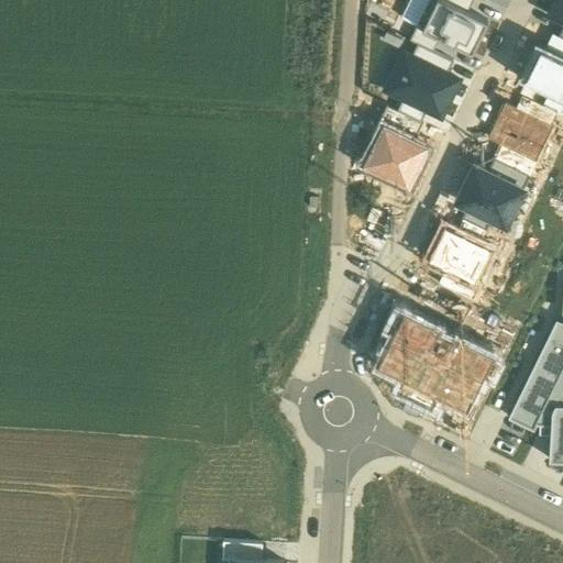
[(471,52),(487,20),(468,10),(448,0),(429,0),(417,24),(438,35),(442,37),(441,39),(452,44),(453,43),(471,52)]
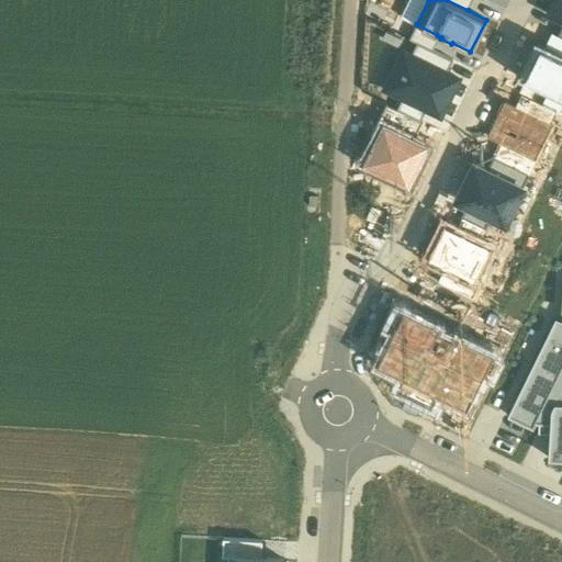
[(447,0),(468,10),(472,0),(447,0)]
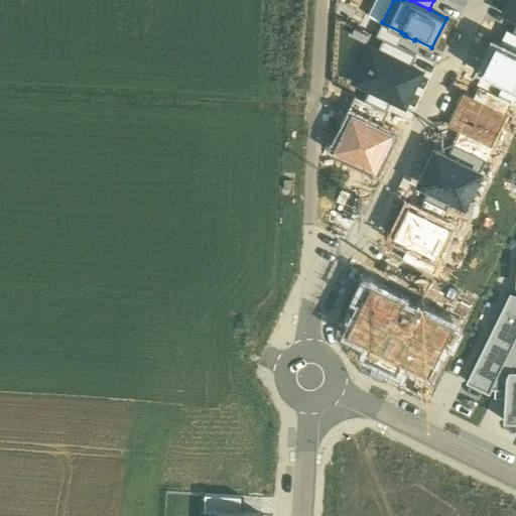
[(515,0),(507,0),(502,11),(515,18),(515,0)]
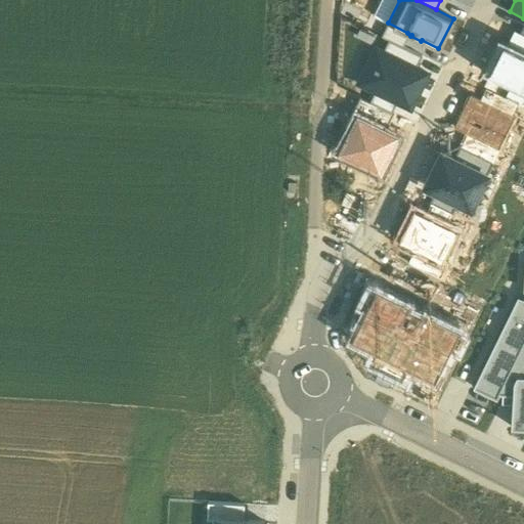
[(401,46),(407,33),(388,23),(382,36),(389,40),(401,46)]
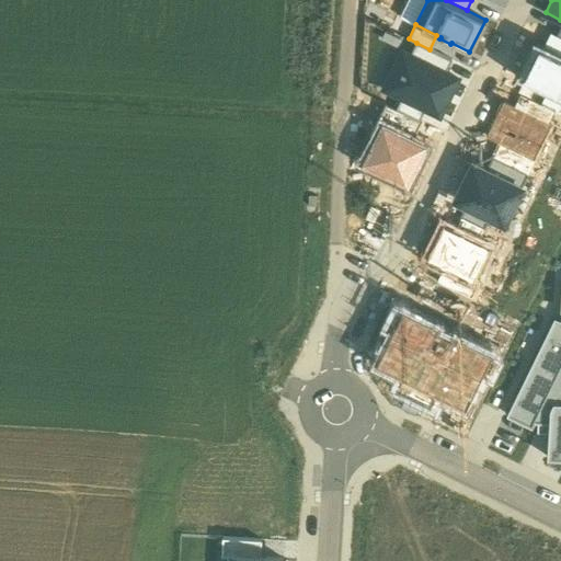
[(560,52),(560,36),(556,35),(550,32),(544,44),(560,52)]
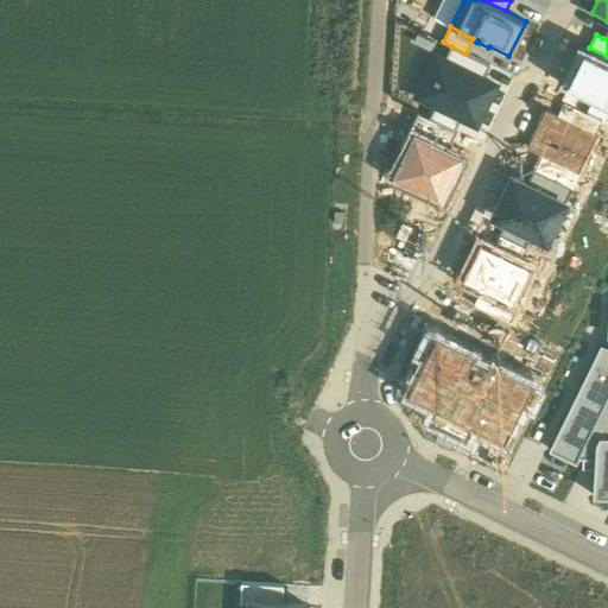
[(593,99),(607,106),(607,56),(589,48),(578,42),(558,82),(593,99)]
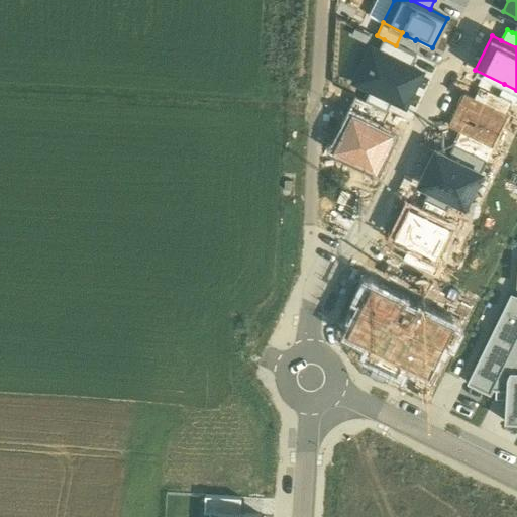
[(396,45),(384,39),(378,50),(410,67),(416,55),(396,45)]
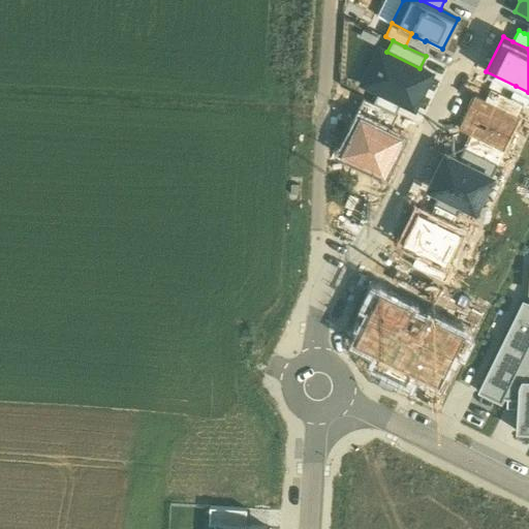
[(419,68),(386,52),(379,49),(362,84),(378,91),(401,102),(414,109),(431,74),(419,68)]
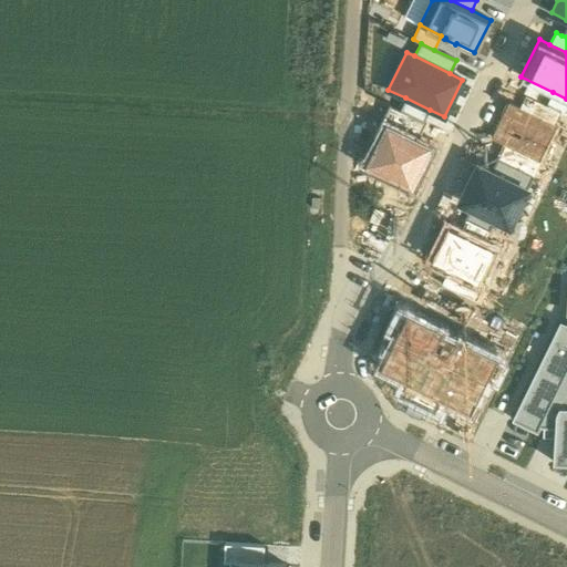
[(546,105),(566,114),(566,112),(566,99),(553,92),(546,105)]
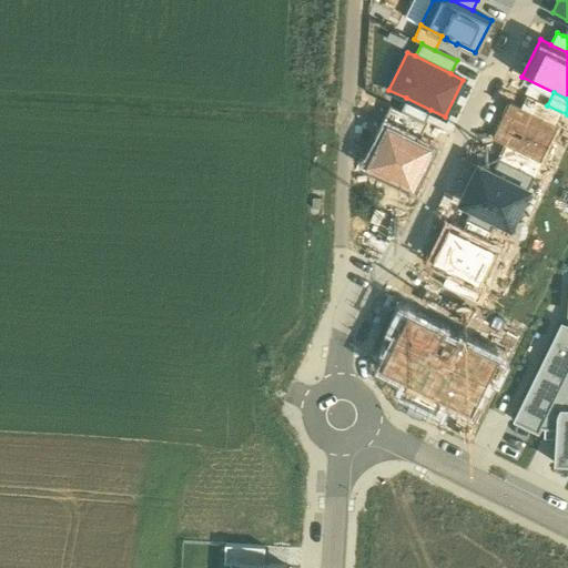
[(519,105),(556,124),(561,112),(525,94),(519,105)]
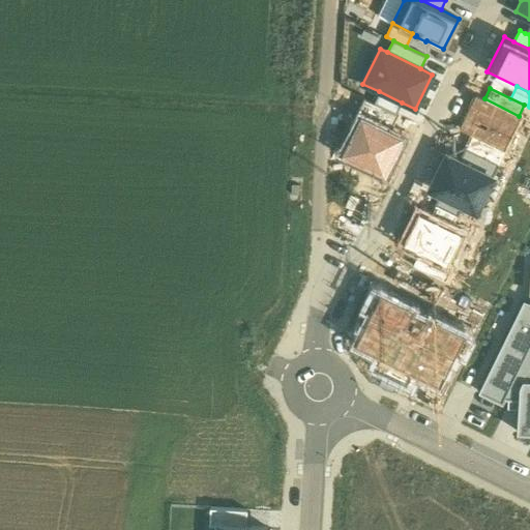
[(402,102),(379,91),(374,102),(396,114),(402,102)]
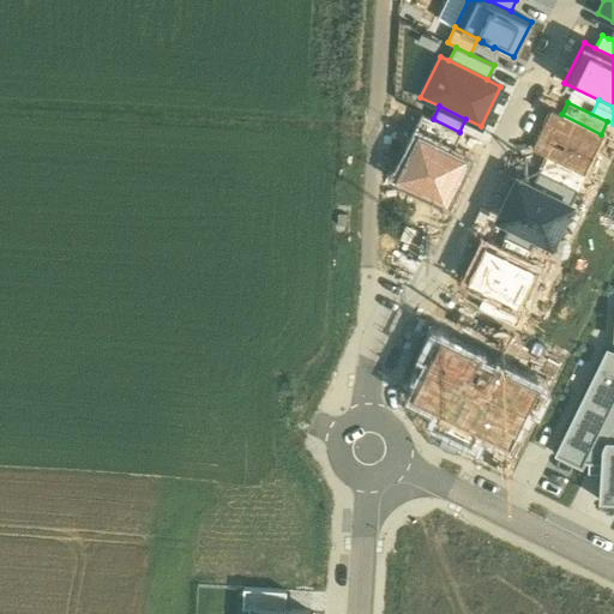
[(585,175),(605,136),(601,134),(561,114),(551,109),(530,149),(546,156),(585,175)]
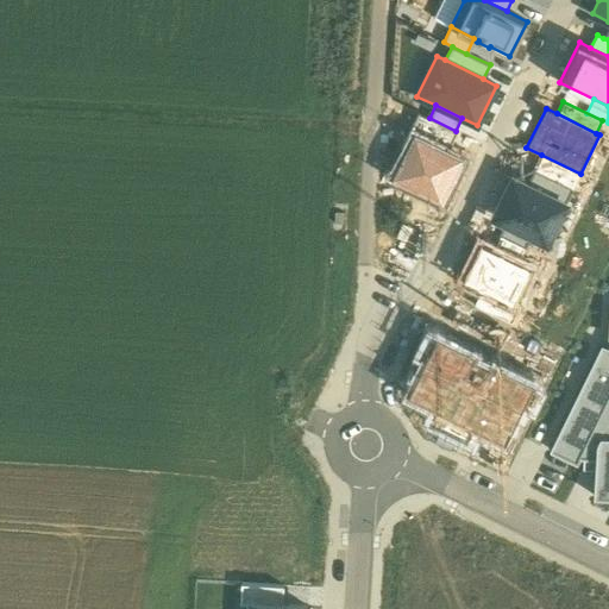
[(458,131),(456,131),(429,118),(419,112),(409,132),(447,151),(458,131)]
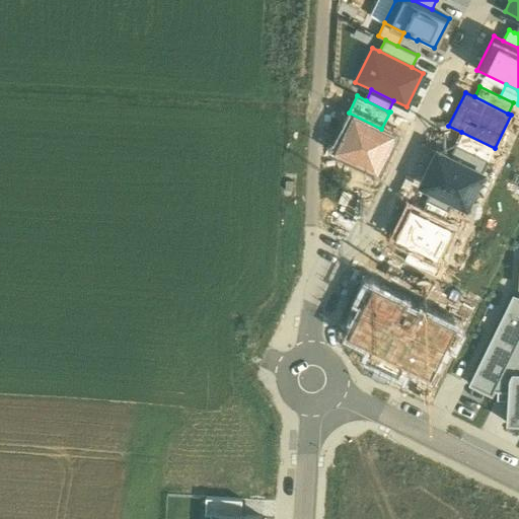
[(392,134),(381,129),(349,113),(331,147),(376,168),(392,134)]
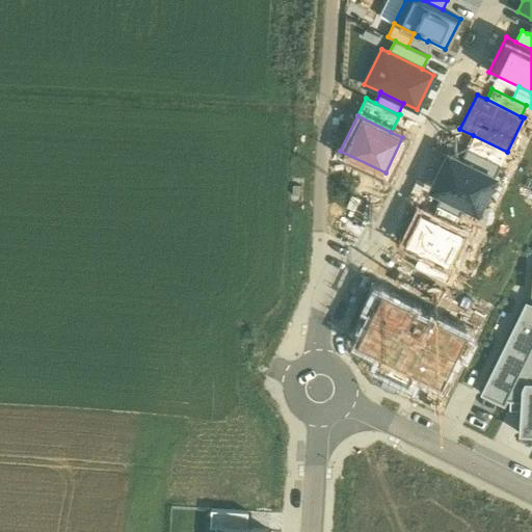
[(507,152),(473,135),(467,148),(501,164),(507,152)]
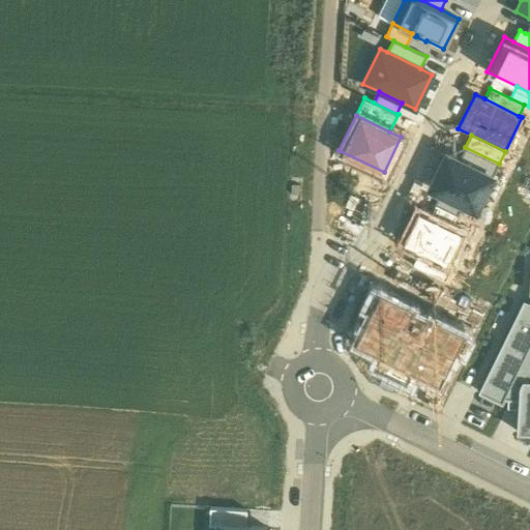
[(493,176),(499,164),(465,147),(459,159),(493,176)]
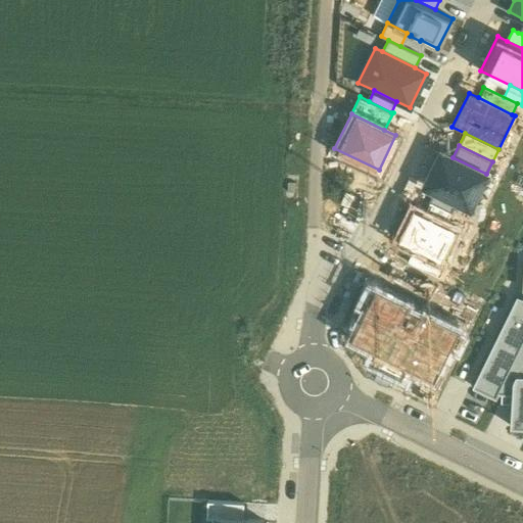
[(440,151),(424,185),(434,191),(457,201),(469,207),(486,174),(453,157),(440,151)]
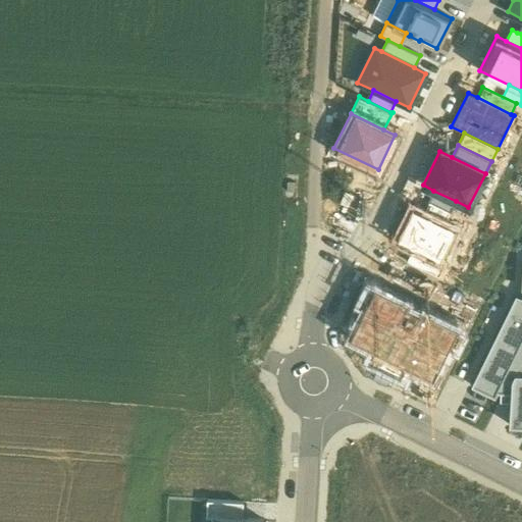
[(428,201),(451,212),(456,201),(433,191),(428,201)]
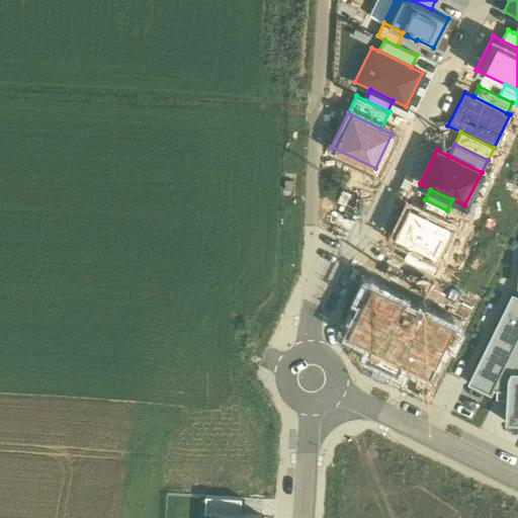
[(447,210),(425,199),(420,210),(442,222),(447,210)]
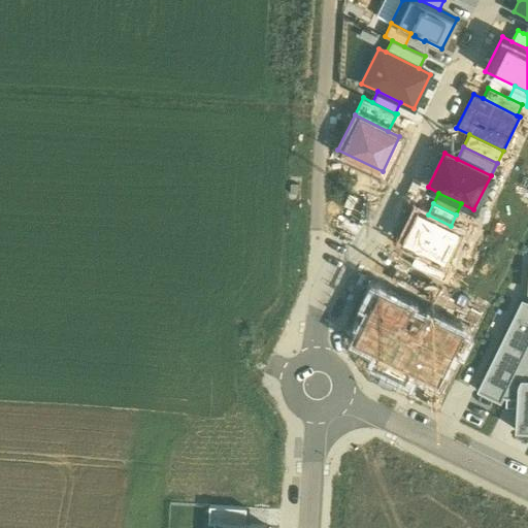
[(461,231),(451,226),(428,215),(417,209),(401,241),(418,249),(446,263),(447,262),(461,231)]
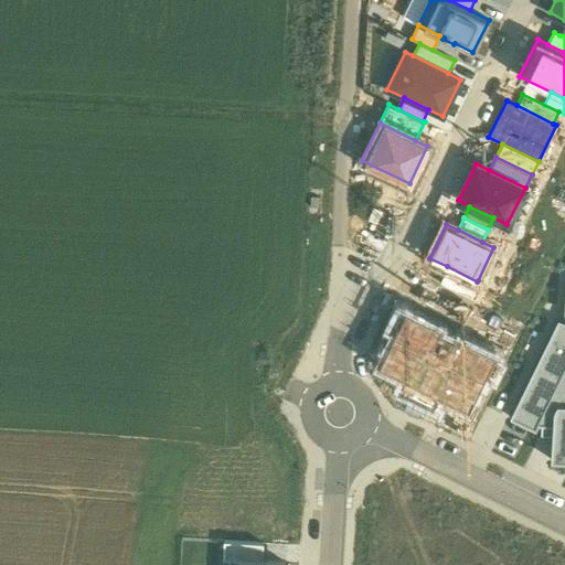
[(439,283),(476,300),(483,283),(478,280),(477,281),(447,266),(439,283)]
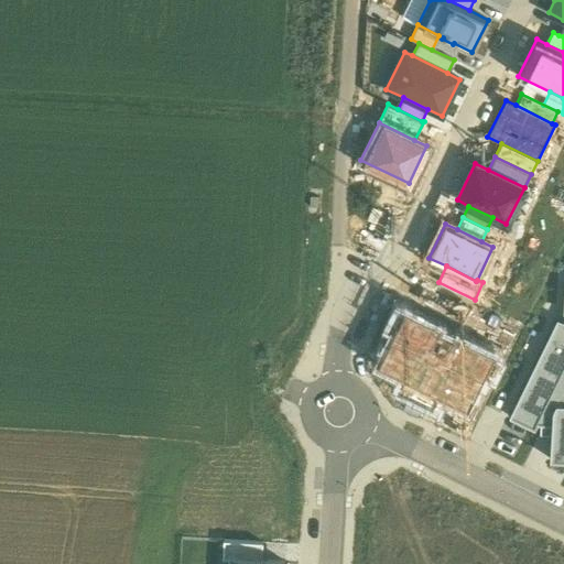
[(563,296),(563,313),(563,317),(563,321),(556,320),(509,416),(534,430),(538,424),(540,424),(540,434),(552,434),(553,409),(556,403),(563,403),(563,296)]
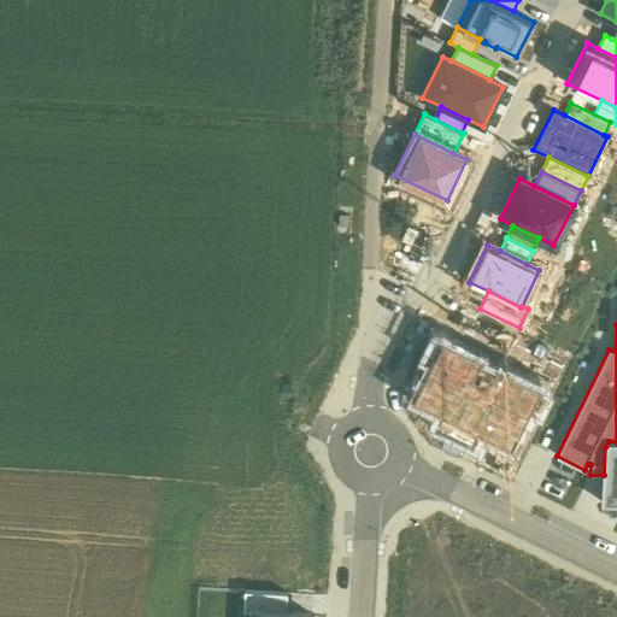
[(541,385),(445,336),(415,397),(511,445),(512,441),(541,385)]
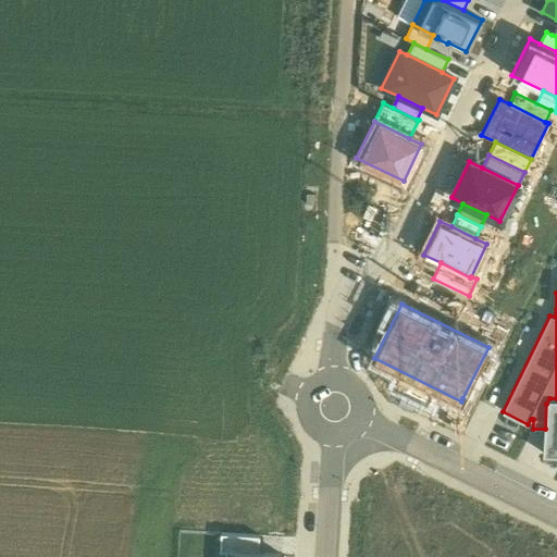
[(556,398),(549,398),(546,404),(545,429),(543,454),(556,454),(556,398)]
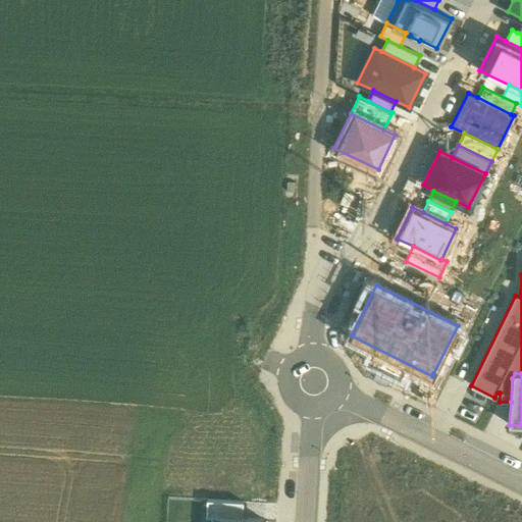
[(206,516),(215,517),(242,518),(243,503),(207,501),(206,516)]
